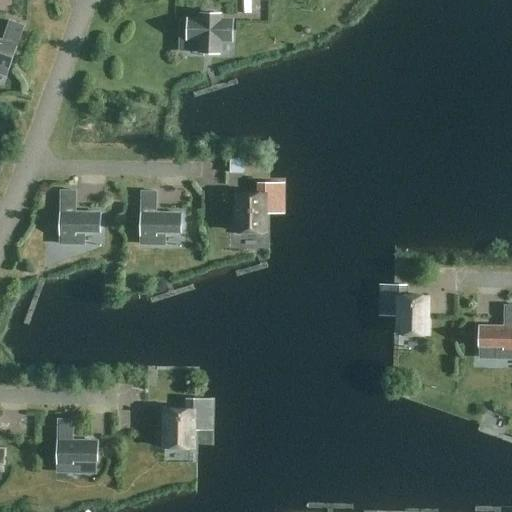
[(187,21),(180,20),(179,30),(187,30),(187,39),(199,40),(199,53),(218,53),(218,40),(231,41),(232,20),(219,20),(219,15),(200,14),(200,19),(187,19),(187,21)]
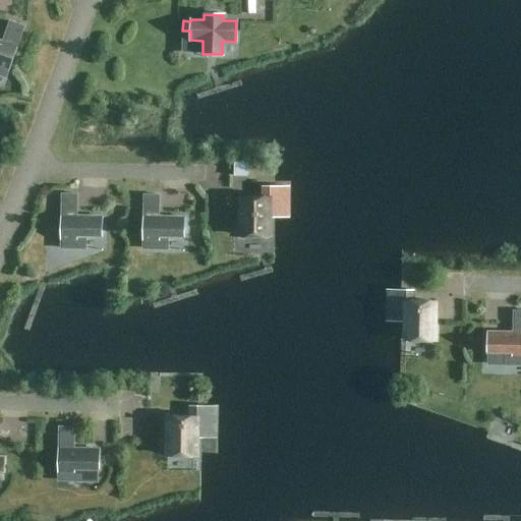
[(9,21),(2,42),(0,41),(0,74),(6,76),(23,26),(9,21)]
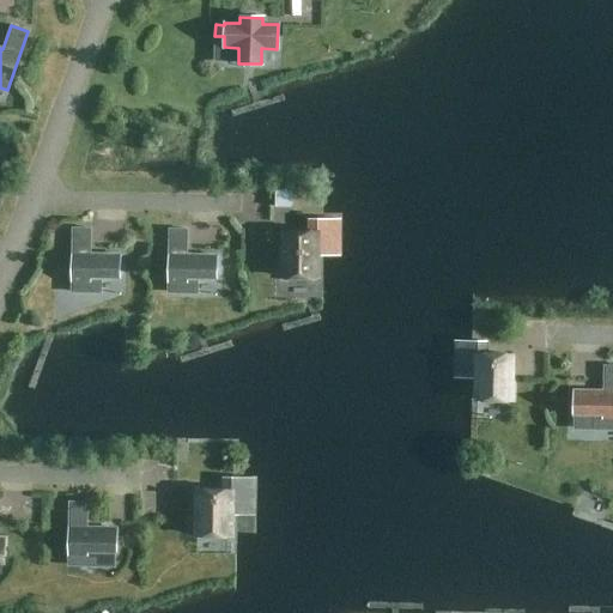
[(291,192),(275,192),(275,206),(291,206),(291,192)]
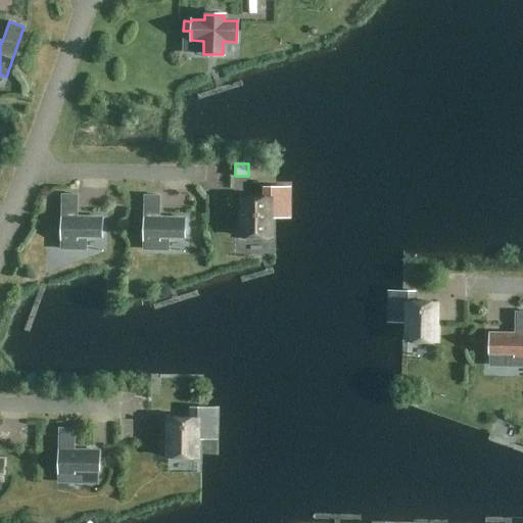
[(271,187),(263,187),(263,198),(240,198),(241,233),(245,233),(245,240),(266,240),(266,233),(271,233),(271,187)]
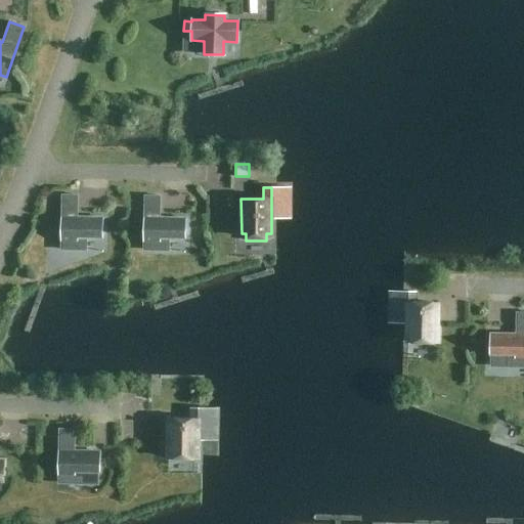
[(101,236),(102,218),(76,218),(77,195),(61,195),(60,249),(85,250),(85,236),(101,236)]
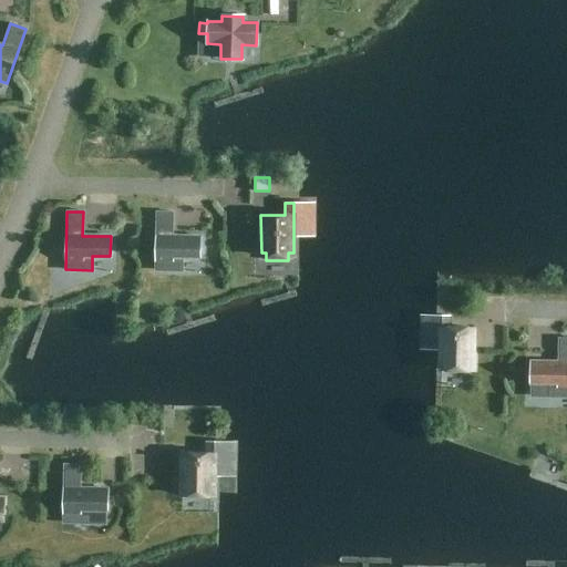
[(181,270),(182,257),(199,257),(199,237),(172,236),(173,213),(156,213),(155,270),(181,270)]
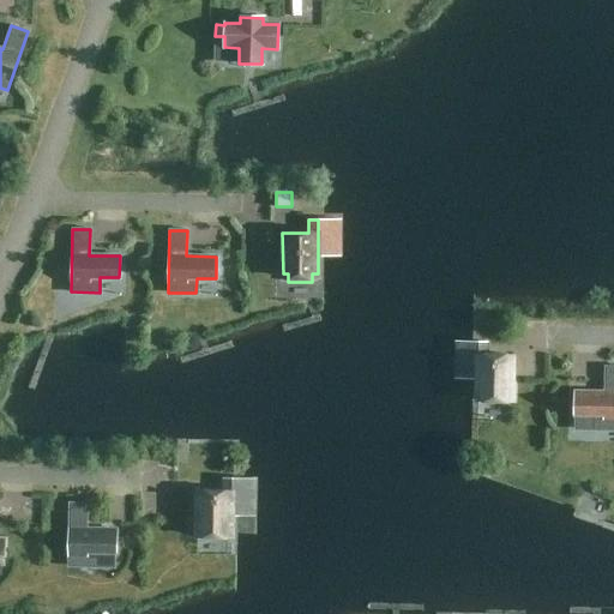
[(476,397),(482,397),(482,402),(506,402),(506,398),(511,398),(512,356),(486,355),(487,342),(477,342),(476,397)]
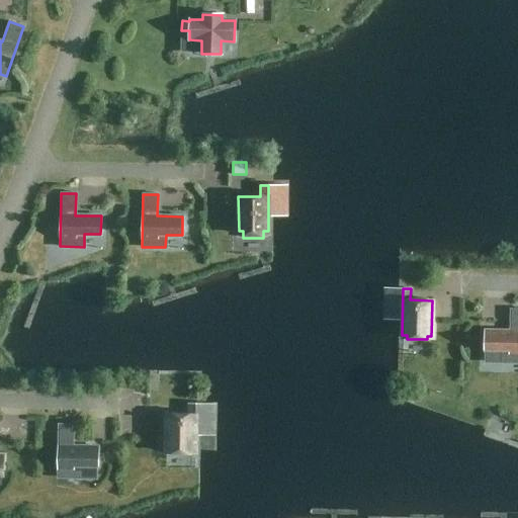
[(484,331),(484,349),(500,349),(500,362),(517,362),(517,309),(510,309),(509,331),(484,331)]
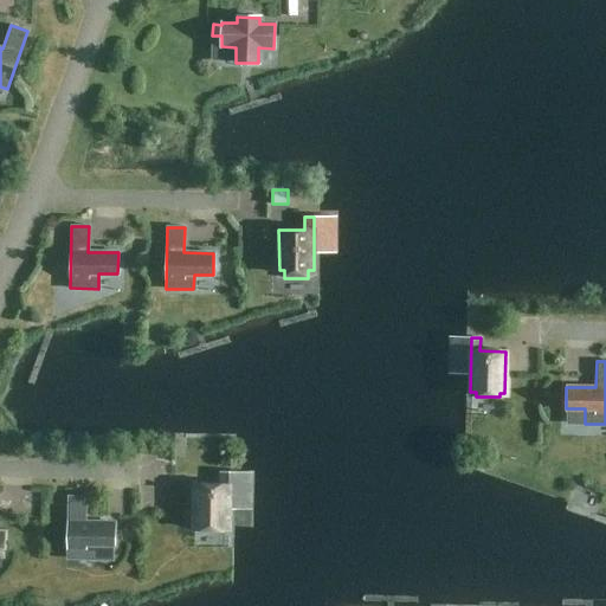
[(193,527),(199,527),(199,530),(223,530),(223,527),(229,527),(229,474),(219,472),(219,485),(194,485),(193,527)]
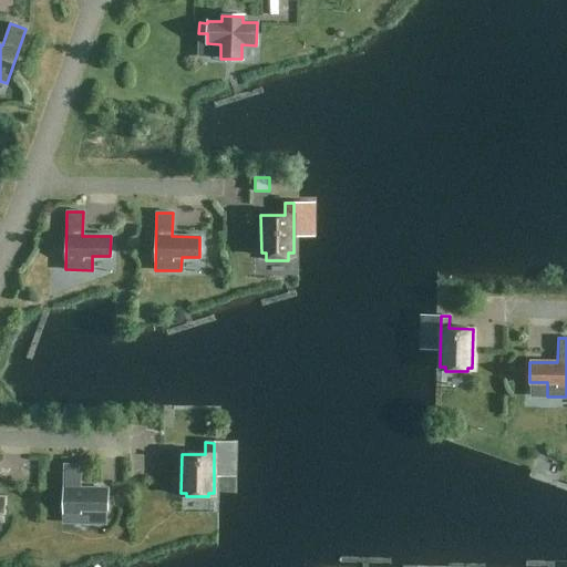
[(63,464),(62,523),(89,523),(89,509),(107,509),(107,490),(80,488),(80,465),(63,464)]
